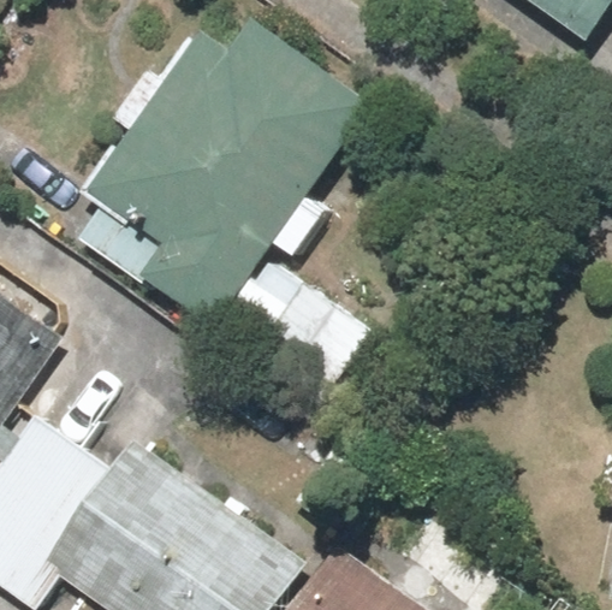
[(528,0),(587,42),(611,7),(611,0),(528,0)]
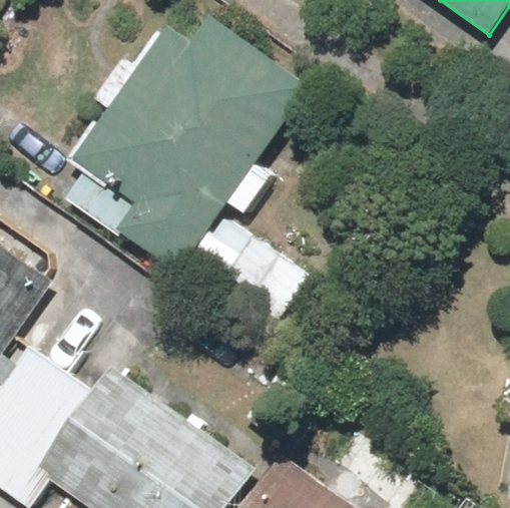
[(107,105),(69,161),(133,204),(113,232),(177,277),(190,258),(277,317),(306,275),(220,215),(229,203),(242,212),(272,170),(257,160),(309,84),(209,16),(190,44),(164,26),(136,68),(122,59),(96,97),(107,105)]
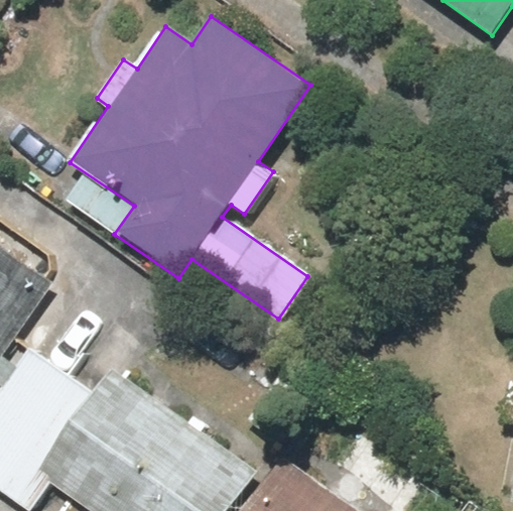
[(0,352),(52,278),(0,241),(0,352)]
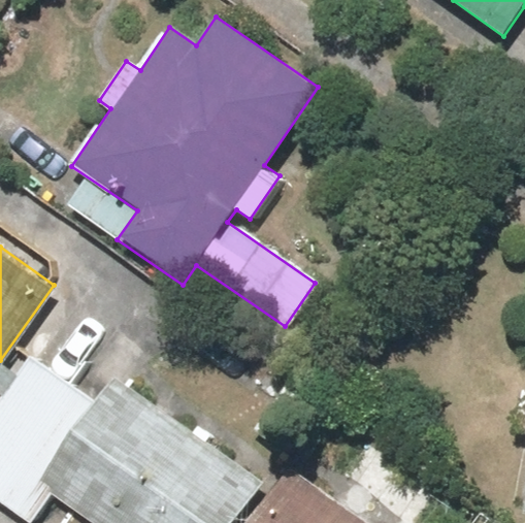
[(0,497),(32,521),(54,491),(97,522),(235,522),(265,484),(113,372),(94,400),(31,354),(0,395),(0,497)]
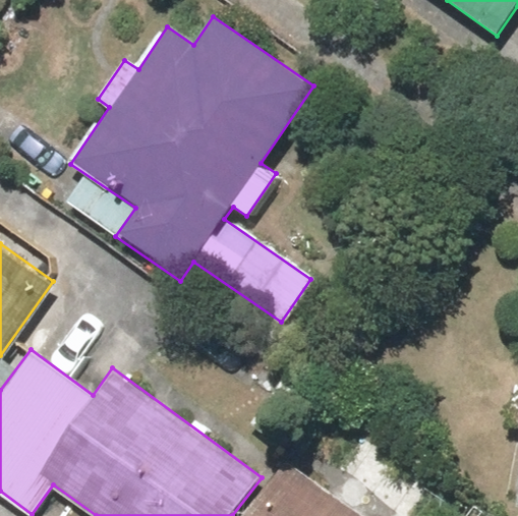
[(517,421),(517,377),(515,377),(507,420),(517,421)]
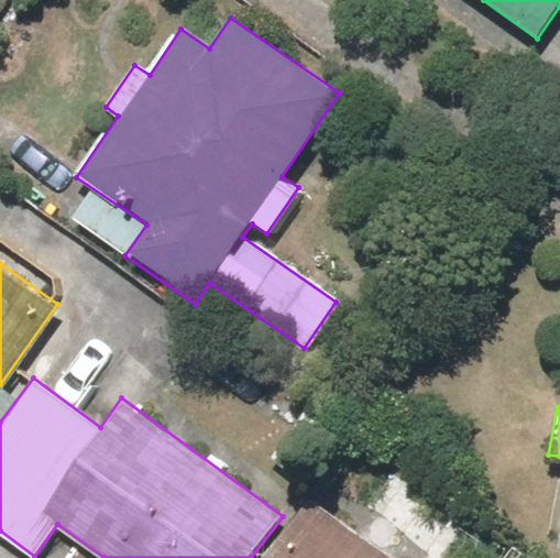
[(386,557),(303,499),(261,557),(386,557)]
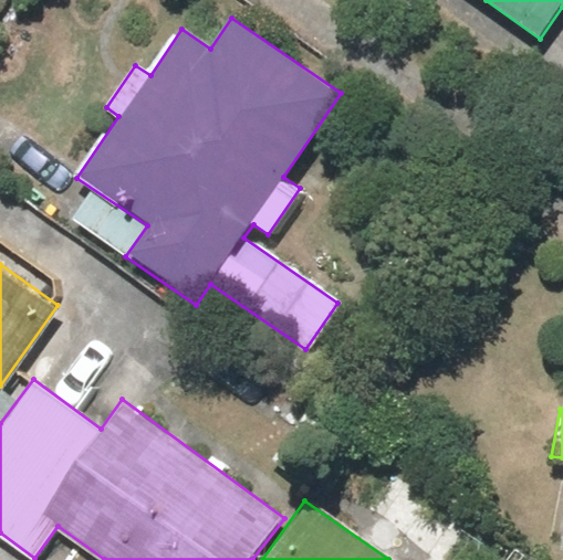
All buildings are outlined.
